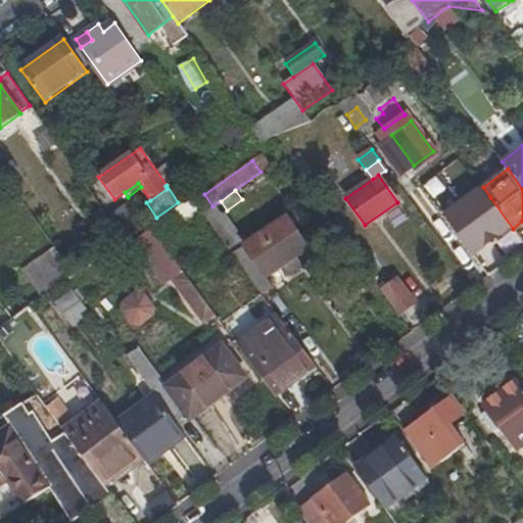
[(497,238),(513,229),(490,197),(453,225),(473,252),(487,241),(491,246),(500,240),(497,238)]
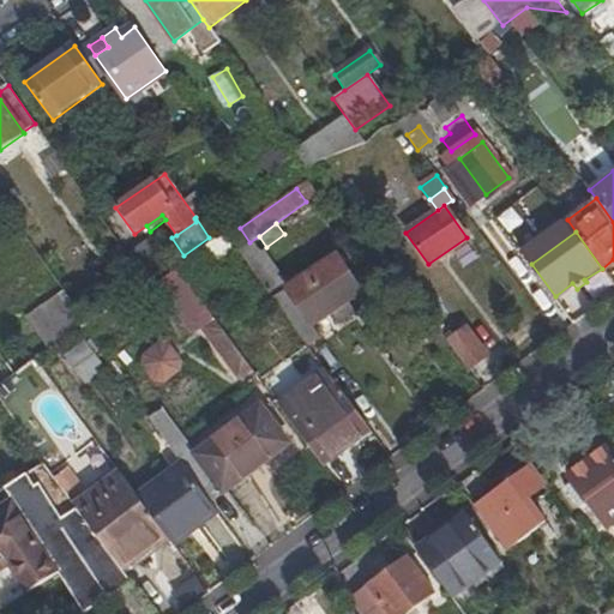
[(227,234),(205,248),(218,268),(240,253),(227,234)]
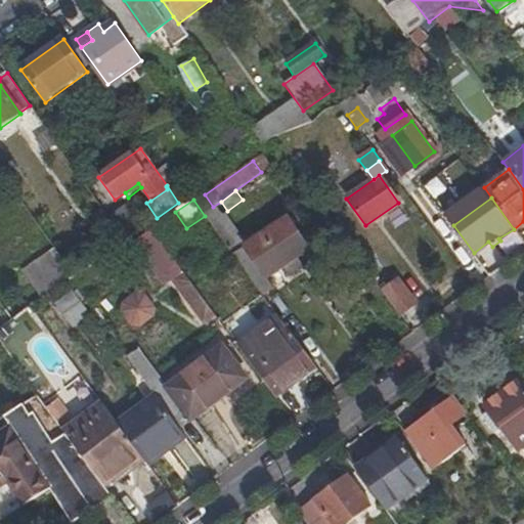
[(122,237),(125,243),(141,230),(124,206),(107,217),(122,237)]
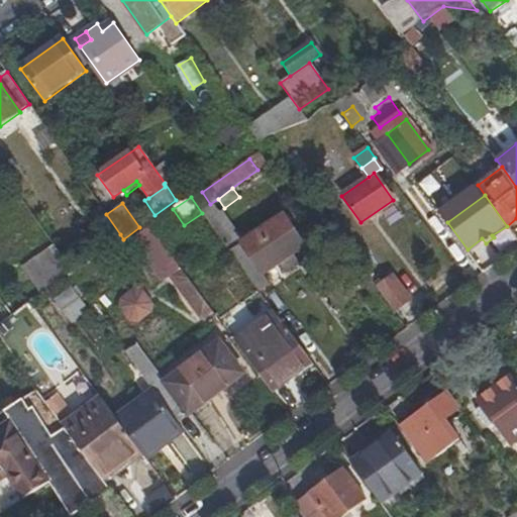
[(230,251),(259,290),(268,283),(262,274),(278,263),(293,252),(303,245),(282,214),(230,251)]
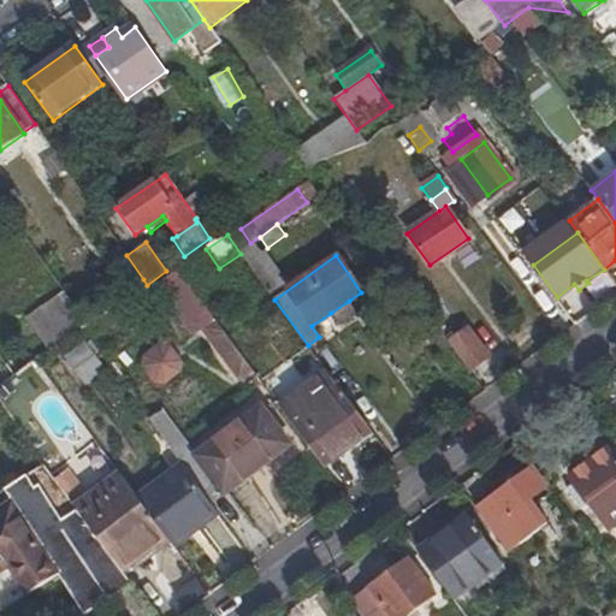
[(87,324),(65,292),(27,319),(49,350),(82,326),(87,324)]
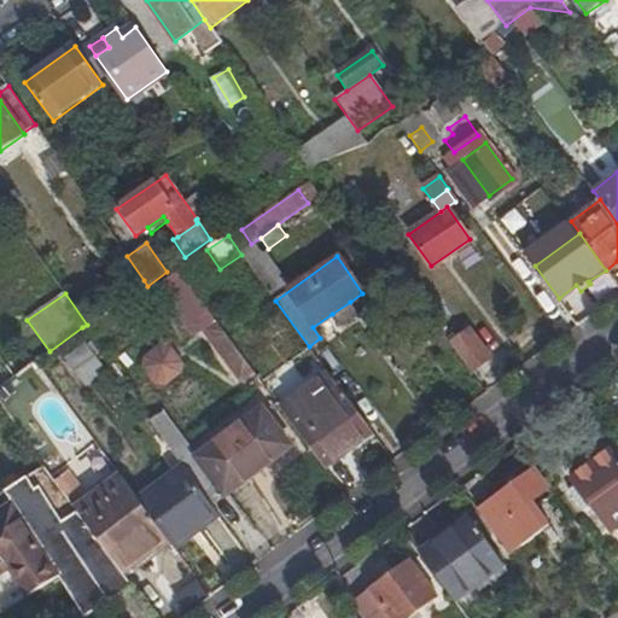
[(357,315),(350,302),(332,314),(339,325),(357,315)]
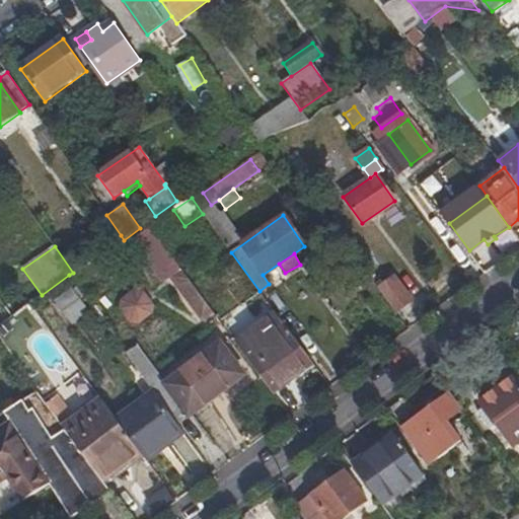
[(213,312),(180,270),(170,278),(202,320),(213,312)]
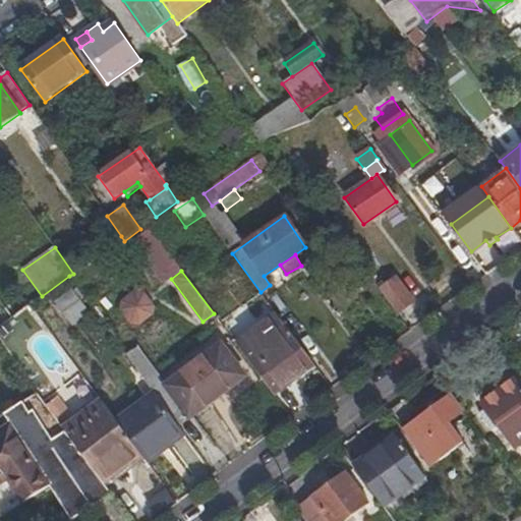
[(379,289),(397,314),(414,301),(396,277),(379,289)]
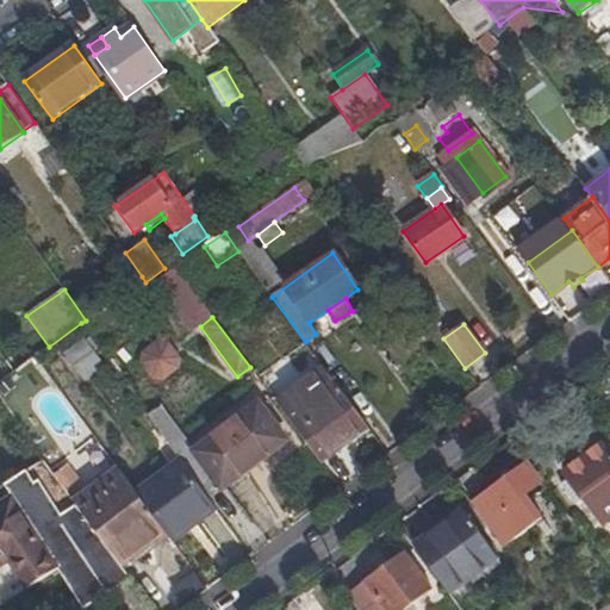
[(166,385),(190,361),(163,335),(139,360),(166,385)]
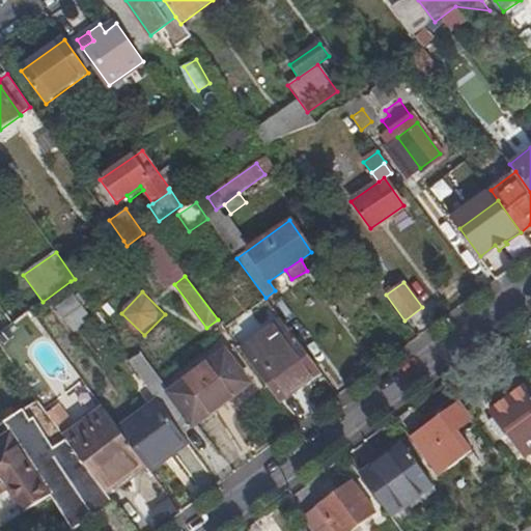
[(59,313),(54,306),(40,315),(52,331),(60,325),(54,316),(59,313)]
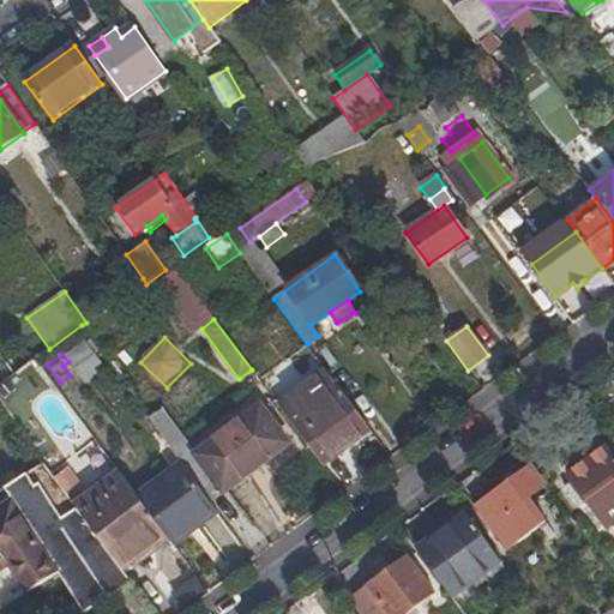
[(103,367),(94,354),(73,368),(83,383),(103,367)]
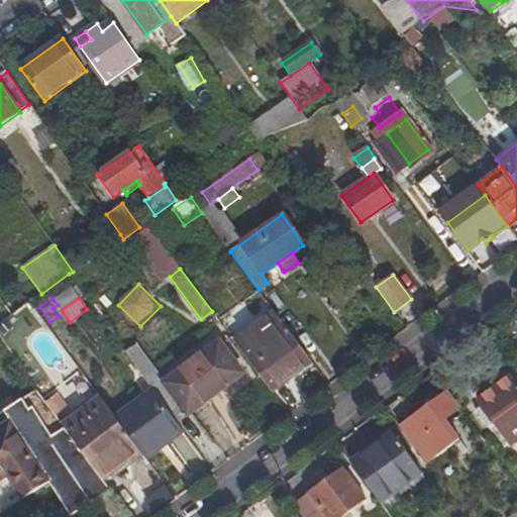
[(273,310),(232,339),(270,389),(310,359),(273,310)]
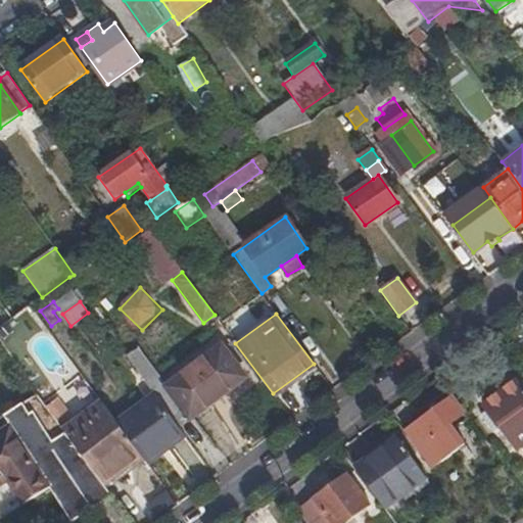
[(222,345),(165,387),(189,419),(245,377),(222,345)]
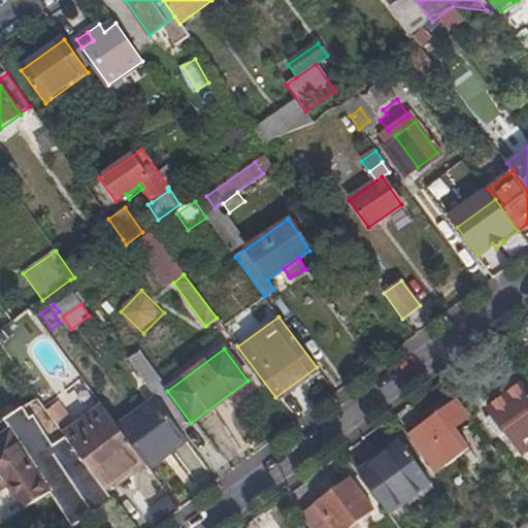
[(138,352),(128,360),(156,398),(179,431),(191,423),(167,391),(138,352)]
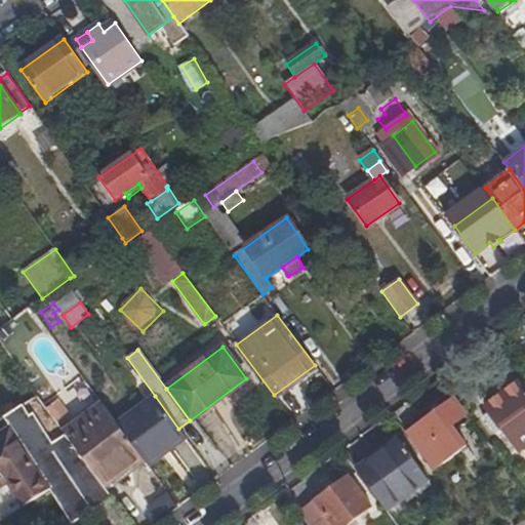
[(524,446),(524,391),(521,385),(488,408),(519,451),(524,446)]
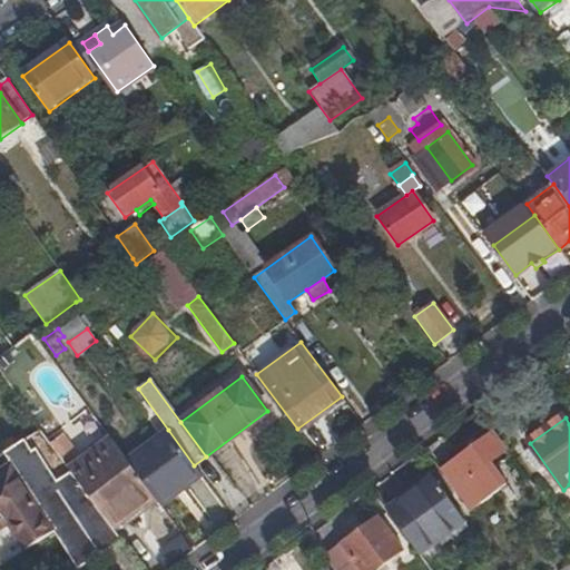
[(0,548),(85,492),(67,468),(39,430),(2,453),(10,464),(0,470),(0,548)]
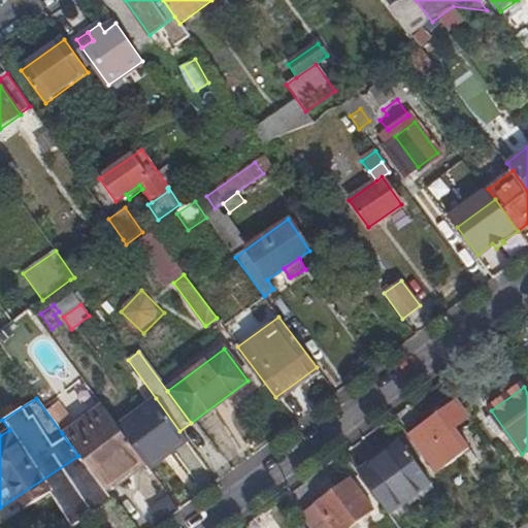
[(179,431),(156,398),(118,426),(142,461),(147,468),(173,449),(169,442),(182,433),(179,431)]
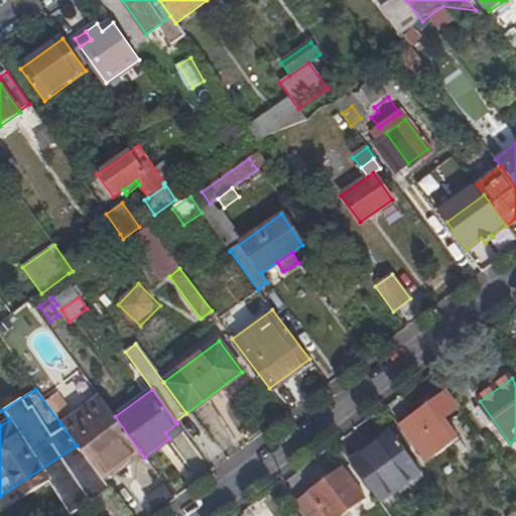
[(115,416),(99,395),(60,423),(77,445),(101,479),(139,450),(115,416)]
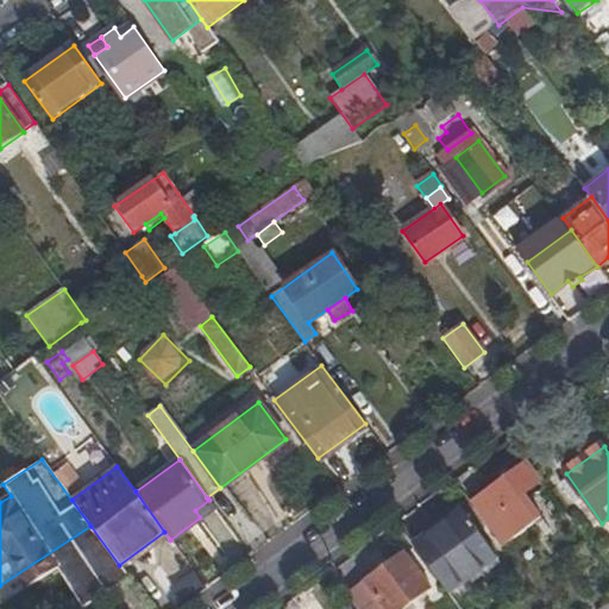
[(540,485),(527,466),(472,506),(489,529),(510,514),(508,509),(540,485)]
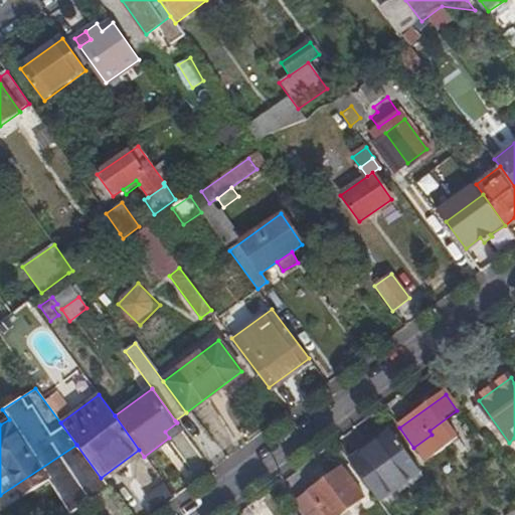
[(391,434),(349,464),(376,501),(418,471),(391,434)]
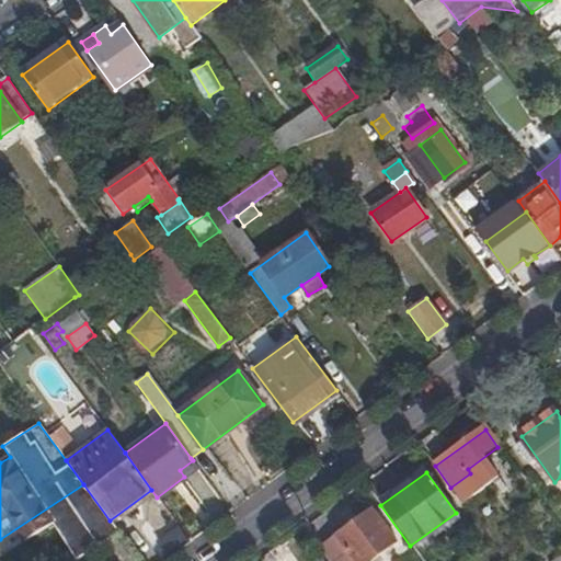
[(0,540),(10,553),(11,556),(50,527),(75,560),(78,560),(118,531),(110,521),(83,484),(0,539),(0,540)]
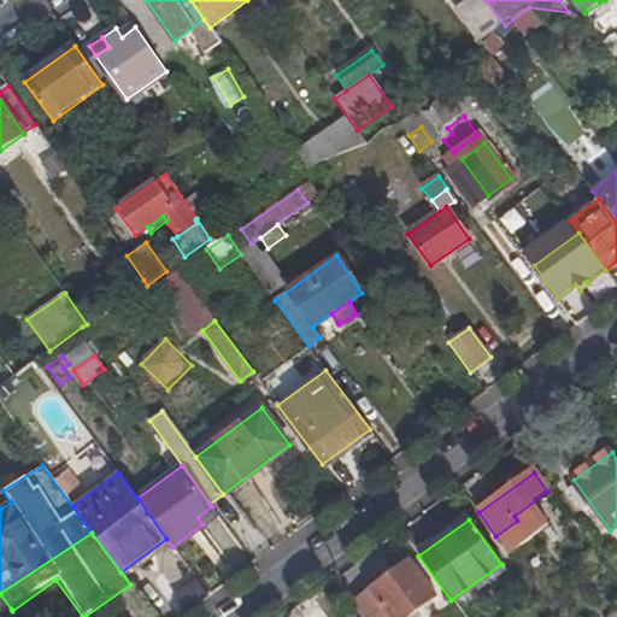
[(410,616),(438,598),(411,562),(353,604),(363,616),(410,616)]
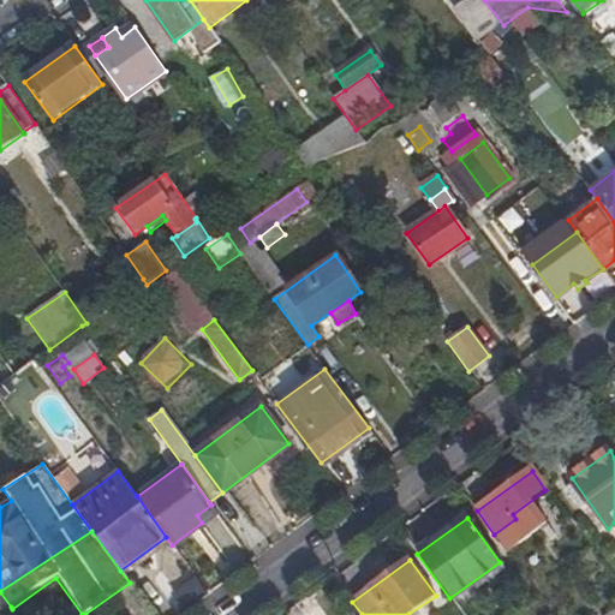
[(181,610),(209,595),(199,578),(172,593),(181,610)]
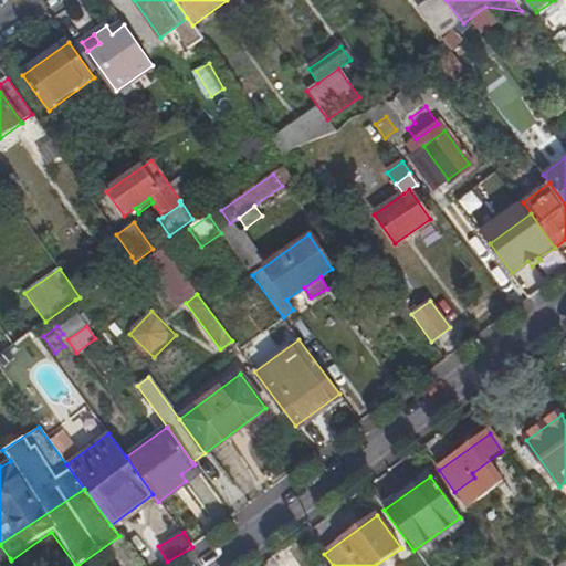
[(0,564),(10,558),(0,545),(0,564)]
